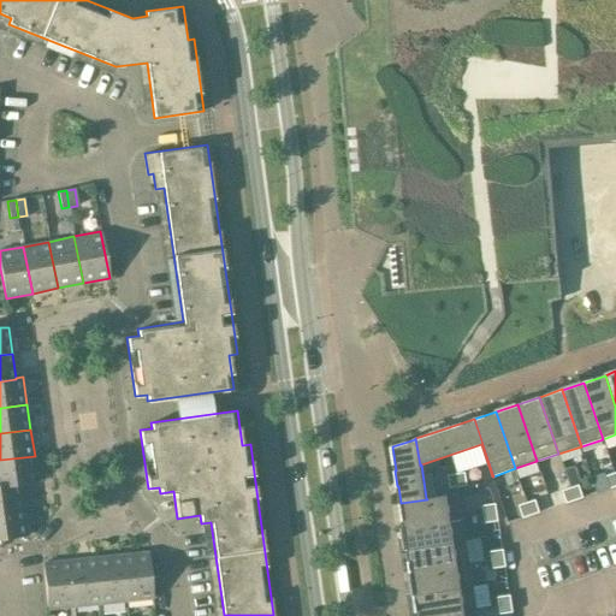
[(35,456),(0,460),(0,486),(21,484),(21,486),(39,484),(35,456)]
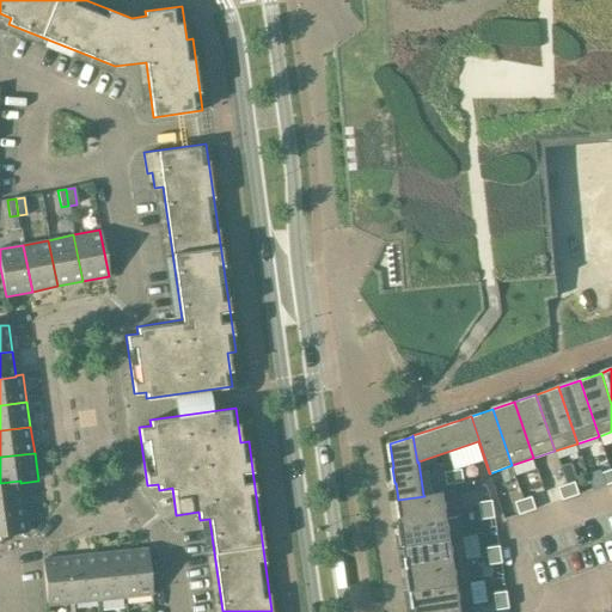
[(465,483),(463,470),(453,471),(456,484),(465,483)]
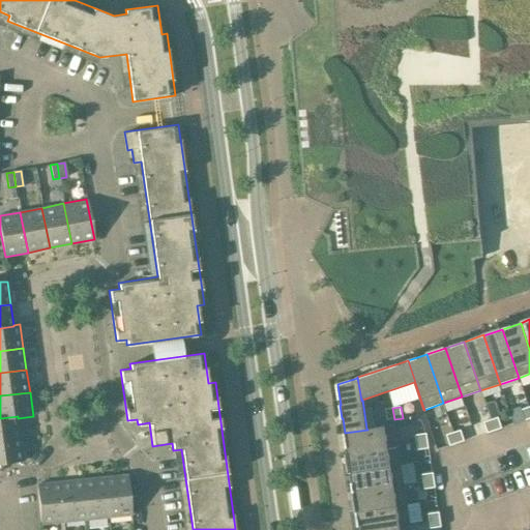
[(392,408),(385,409),(387,420),(394,419),(392,408)]
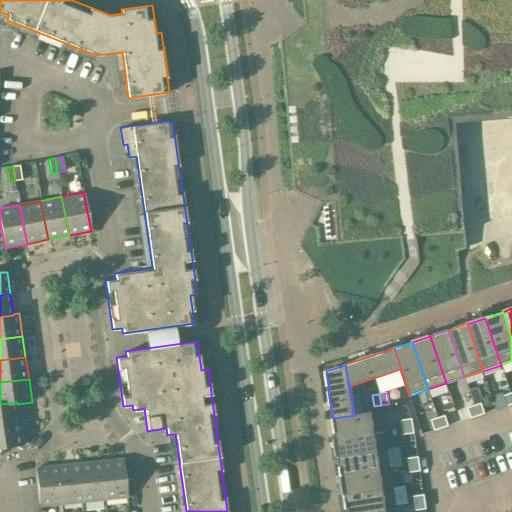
[(0,404),(0,426),(20,424),(17,404),(17,402),(0,404)]
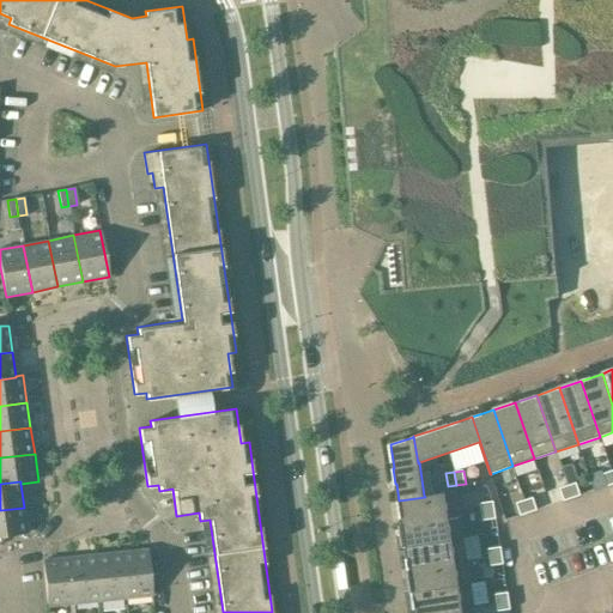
[(581,496),(576,483),(568,486),(572,498),(581,496)]
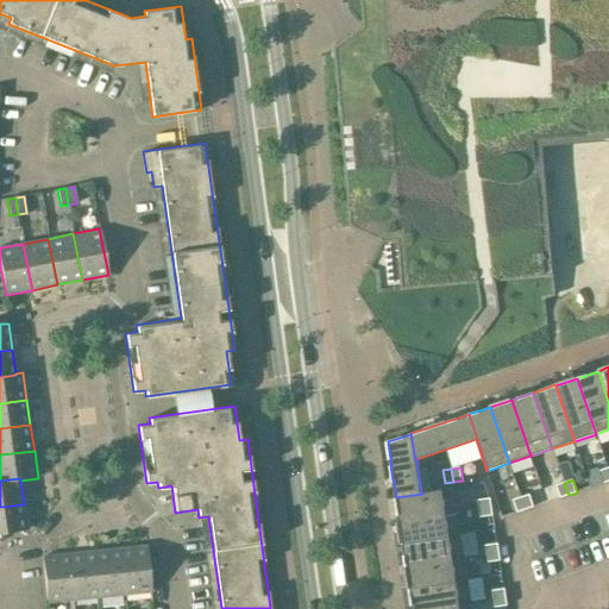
[(564,483),(557,485),(560,497),(569,495),(564,483)]
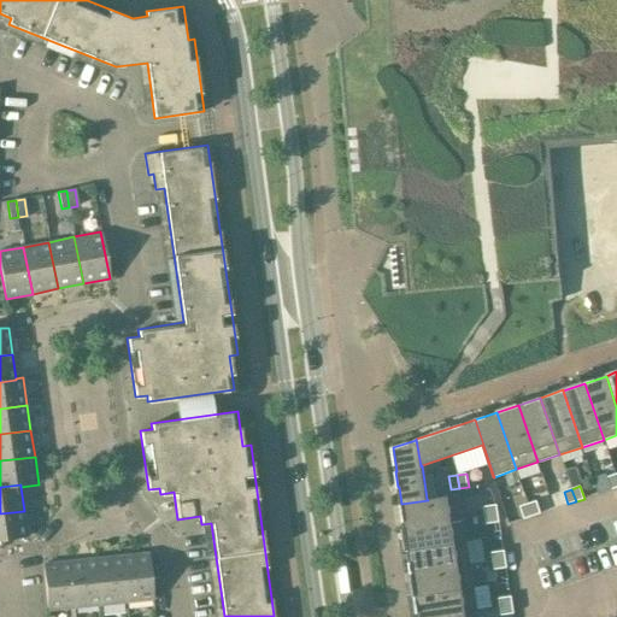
[(428,500),(401,504),(405,527),(464,518),(460,494),(427,499),(428,500)]
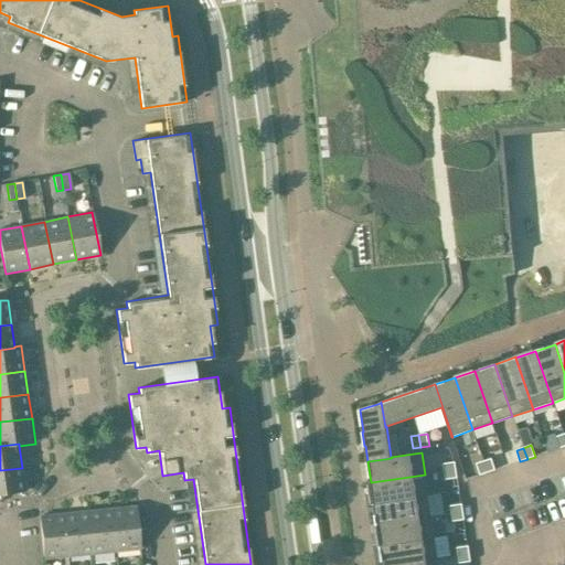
[(496,470),(491,458),(483,461),(487,472),(496,470)]
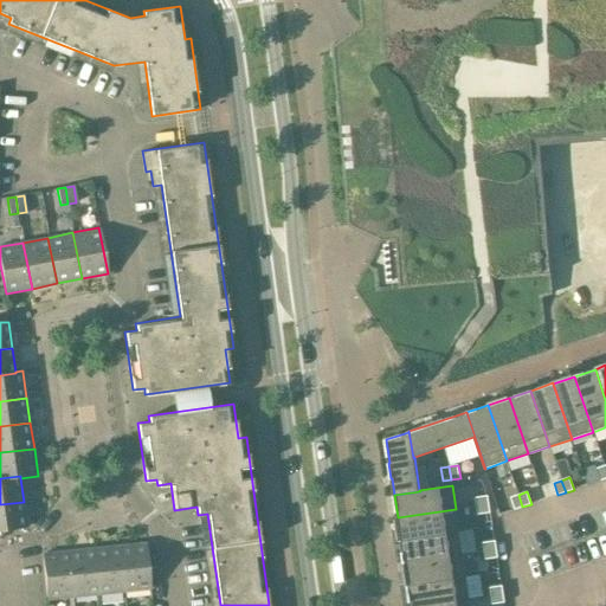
[(519,495),(510,497),(515,510),(522,507),(519,495)]
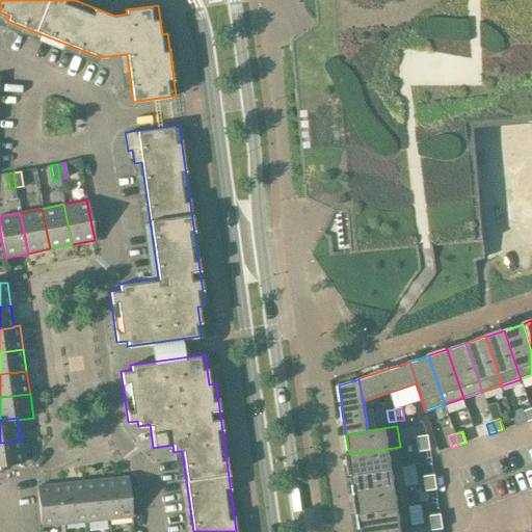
[(428,435),(417,436),(418,444),(429,443),(428,435)]
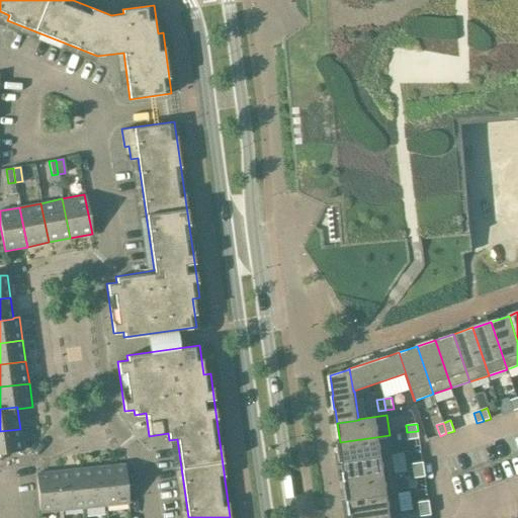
[(20,429),(0,431),(0,454),(0,455),(23,451),(20,429)]
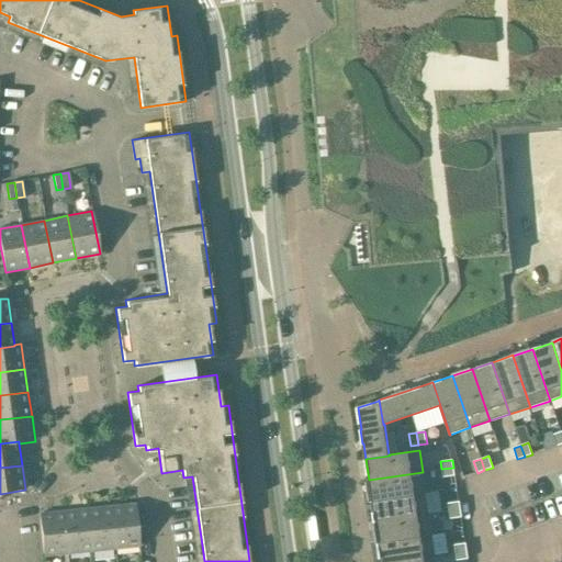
[(454,475),(453,468),(441,469),(442,478),(454,475)]
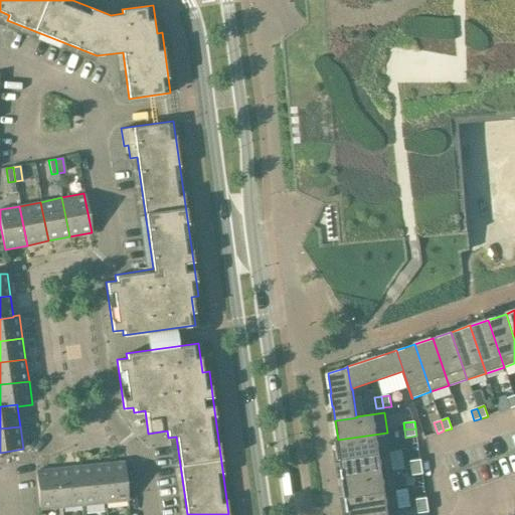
[(387,433),(338,440),(341,459),(390,452),(387,433)]
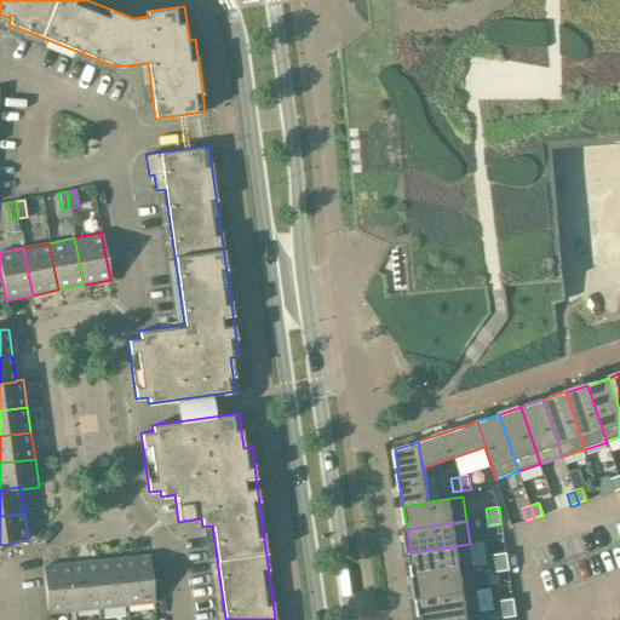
[(470,544),(411,552),(413,575),(474,567),(470,544)]
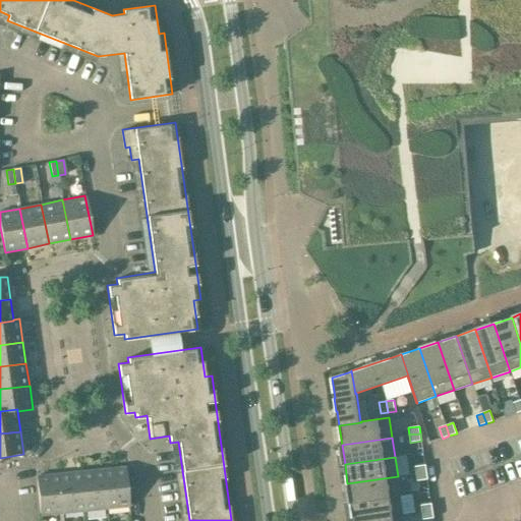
[(427,471),(425,465),(415,466),(416,473),(427,471)]
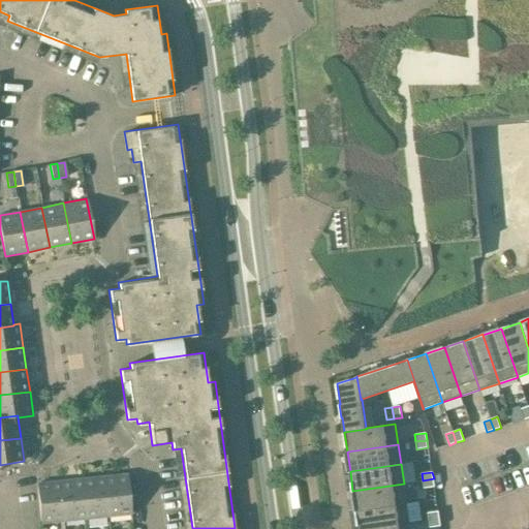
[(128,475),(104,477),(109,518),(132,516),(128,475)]
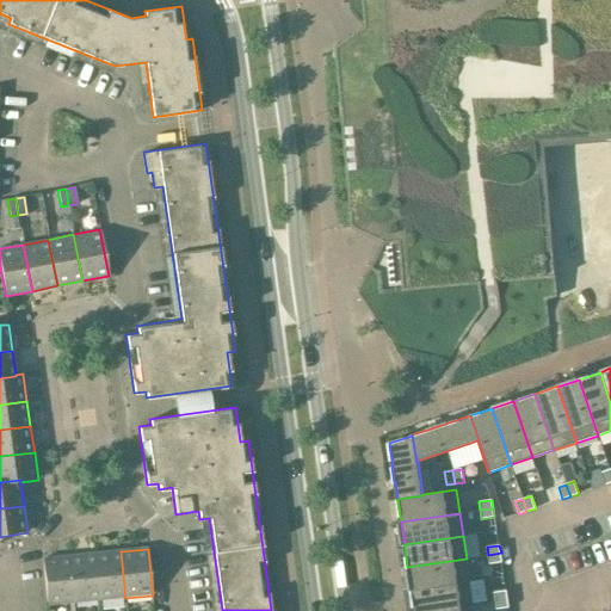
[(125,598),(121,551),(96,554),(99,600),(125,598)]
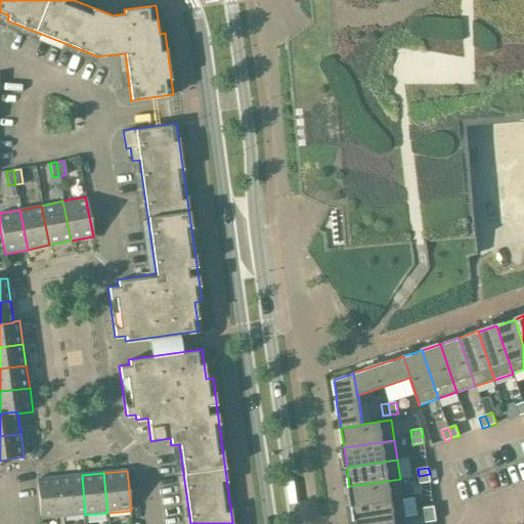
[(420,484),(431,482),(430,474),(419,476),(420,484)]
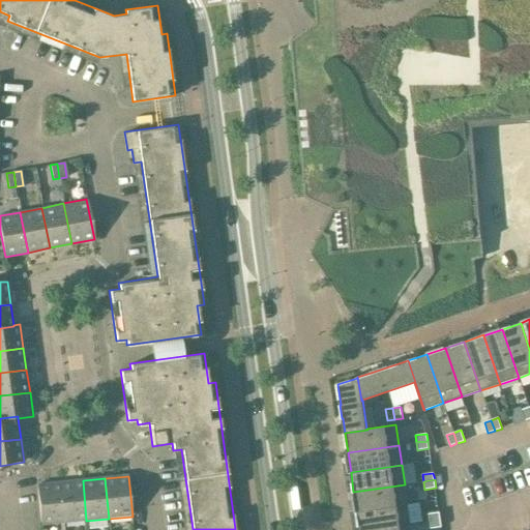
[(83,480),(60,482),(64,523),(86,521),(83,480)]
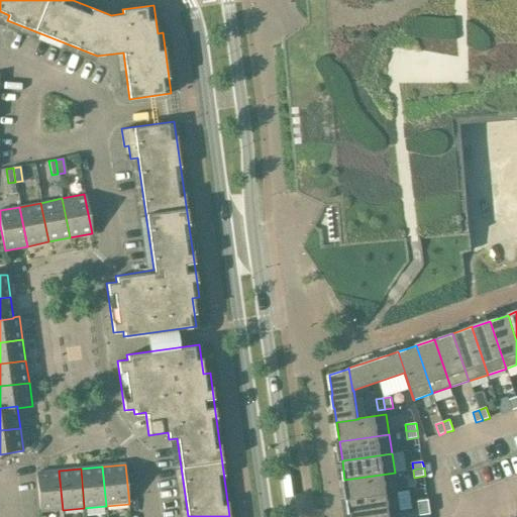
[(35,474),(39,513),(63,510),(59,471),(35,474)]
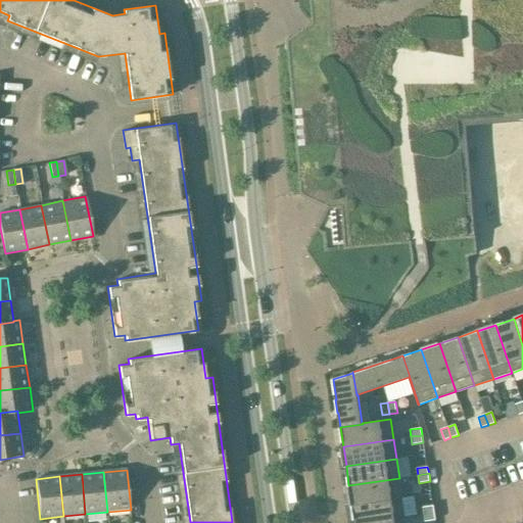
[(399,478),(348,485),(351,505),(402,497),(399,478)]
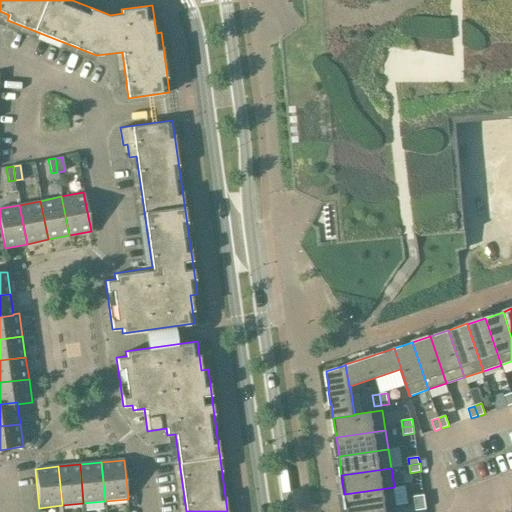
[(346,508),(346,511),(356,511),(396,506),(394,487),(344,494),(344,495),(346,508)]
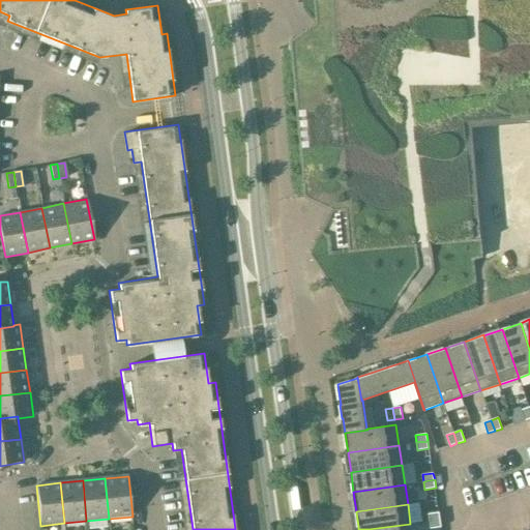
[(440,519),(439,512),(428,513),(429,521),(440,519)]
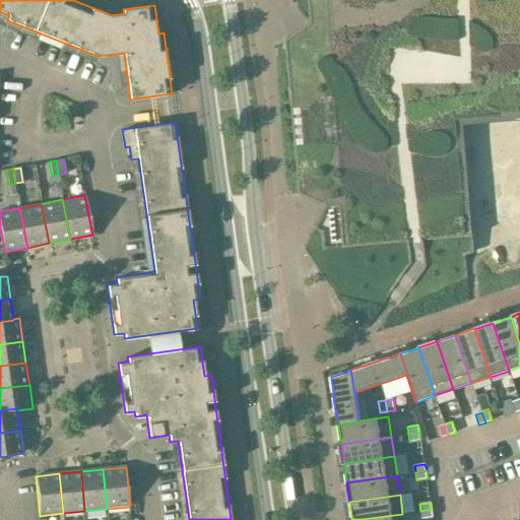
[(423,519),(433,517),(432,509),(420,511),(423,519)]
